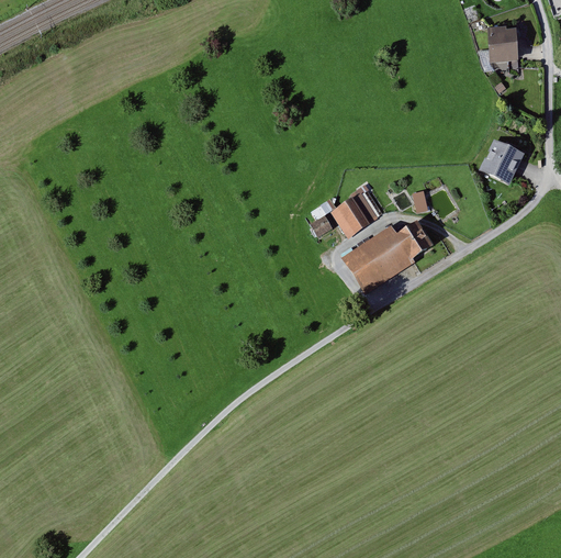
[(506,26),(487,28),(490,62),(517,60),(515,29),(506,30),(506,26)]
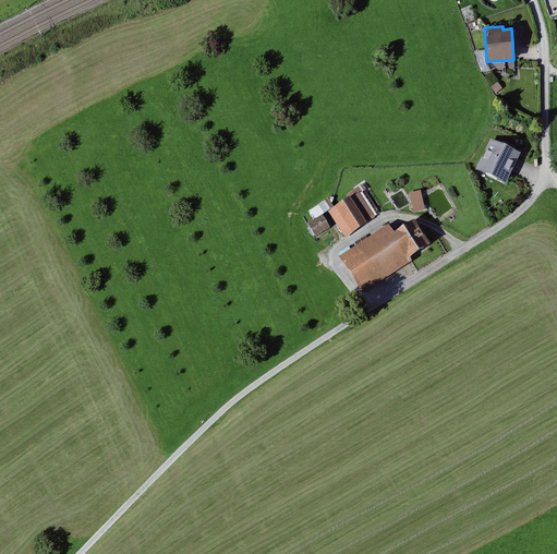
[(518,151),(488,137),(475,167),(505,180),(518,151)]
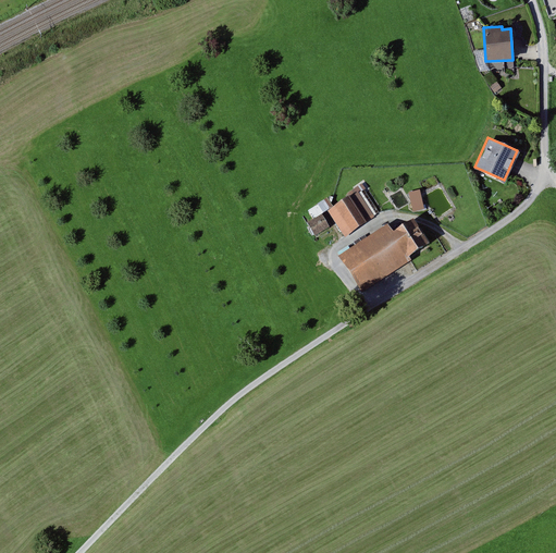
[(418,187),(410,188),(415,208),(423,206),(418,187)]
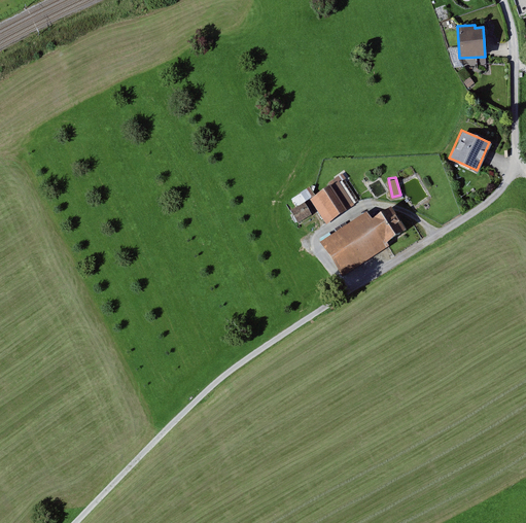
[(340,178),(309,198),(324,220),(355,202),(340,178)]
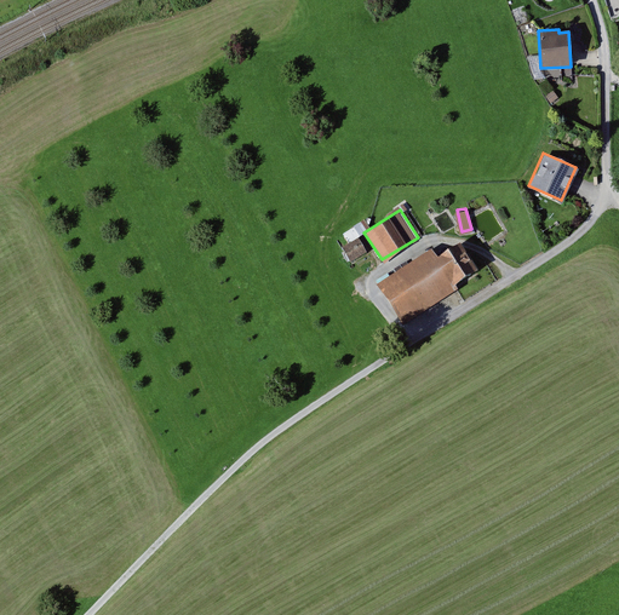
[(357,236),(342,245),(350,258),(365,248),(357,236)]
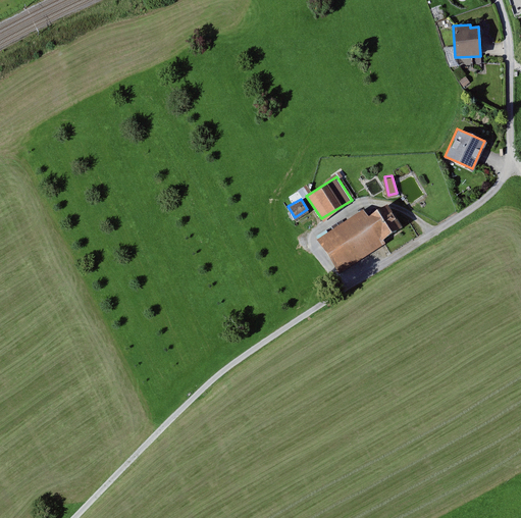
[(364,209),(318,238),(339,271),(384,243),(381,240),(402,226),(387,204),(368,216),(364,209)]
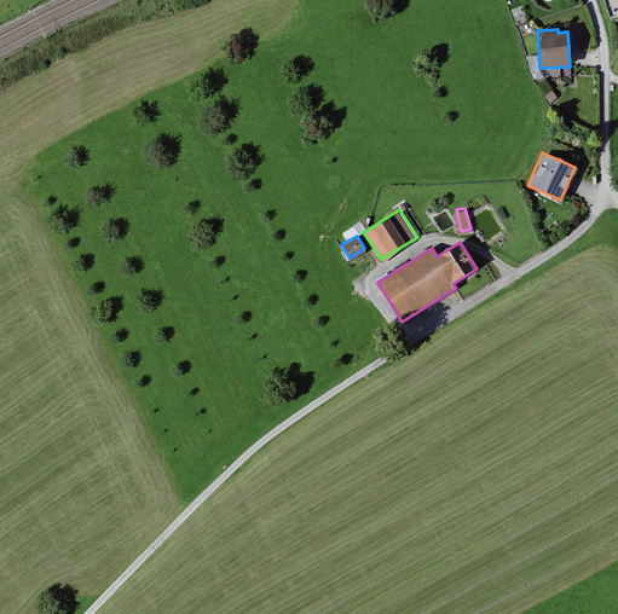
All buildings are outlined.
